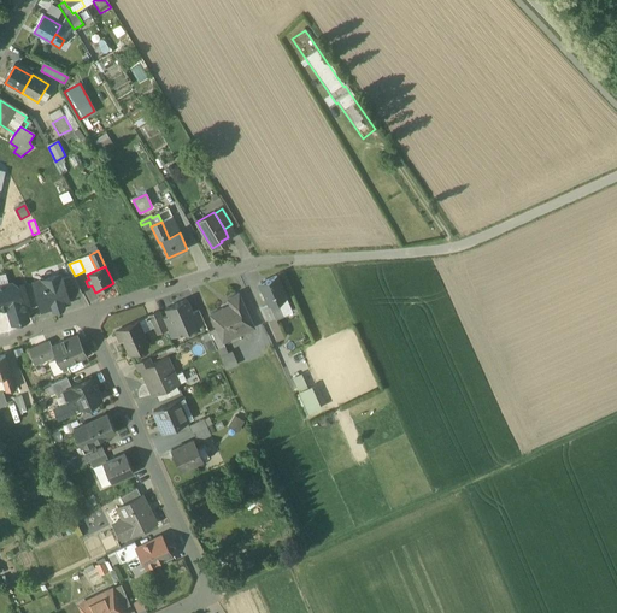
[(60,276),(42,282),(43,286),(42,289),(36,290),(36,293),(35,295),(36,299),(39,300),(42,311),(52,307),(57,310),(60,307),(63,304),(69,302),(68,300),(62,280),(60,276)]
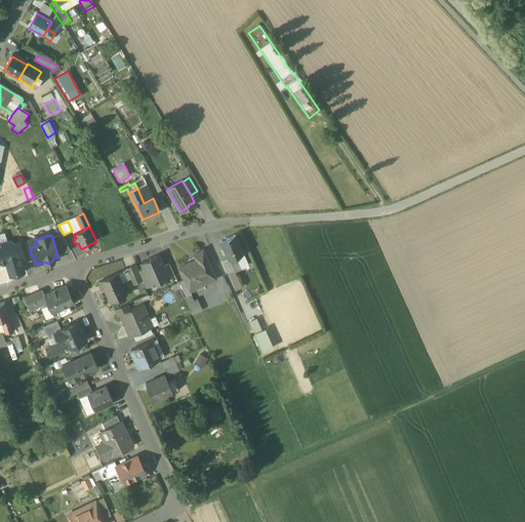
[(62,235),(52,238),(57,255),(70,251),(62,235)]
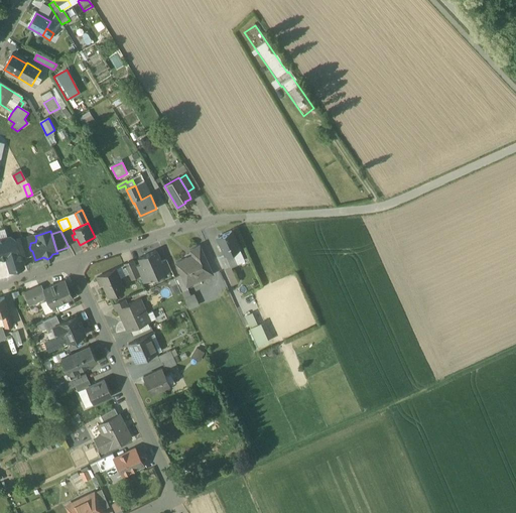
[(231,232),(217,238),(225,255),(232,252),(239,249),(231,232)]
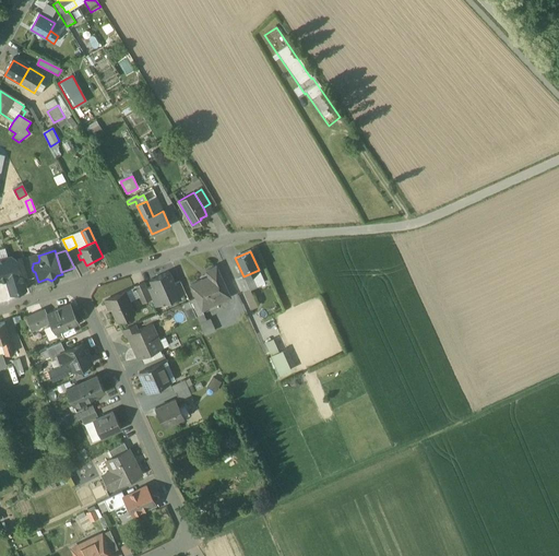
[(0,261),(0,281),(7,279),(11,294),(24,290),(15,261),(10,258),(8,259),(0,261)]
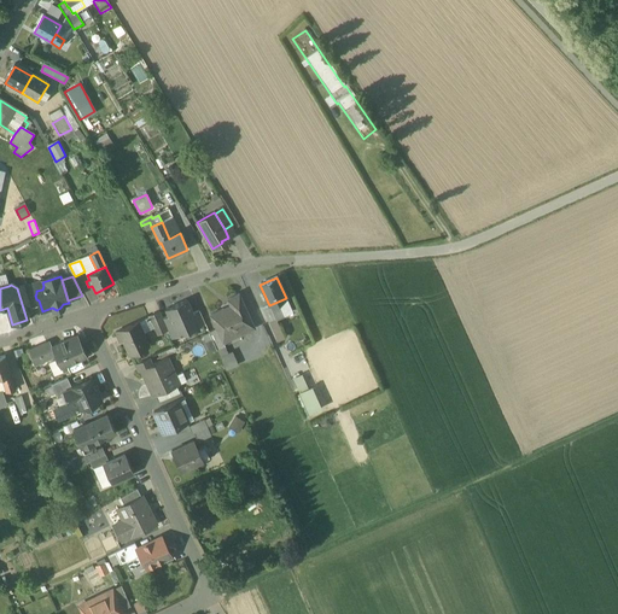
[(229,305),(210,315),(216,328),(221,340),(222,340),(252,326),(238,294),(227,299),(229,305)]
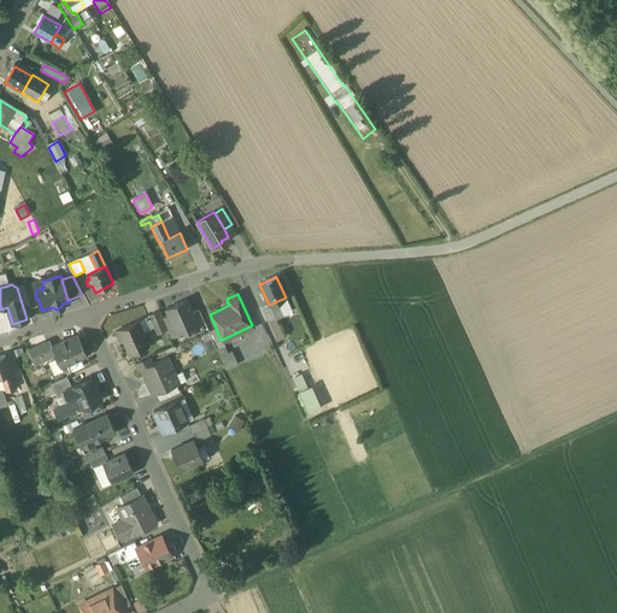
[(192,313),(186,300),(165,308),(168,316),(175,331),(180,330),(181,334),(197,326),(195,323),(195,322),(192,313)]
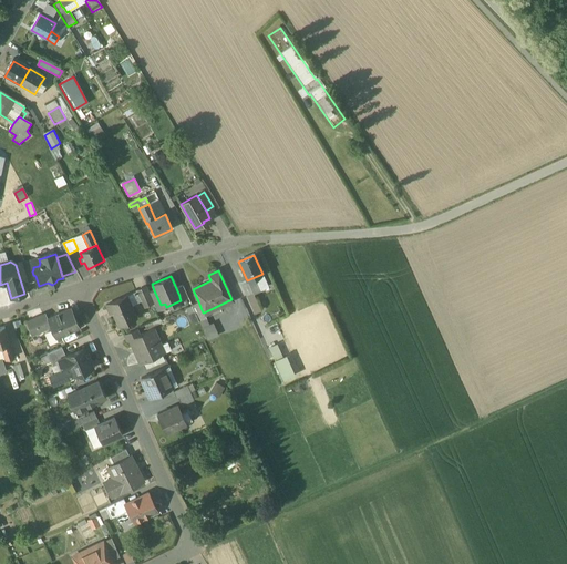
[(255,277),(247,280),(254,294),(261,290),(255,277)]
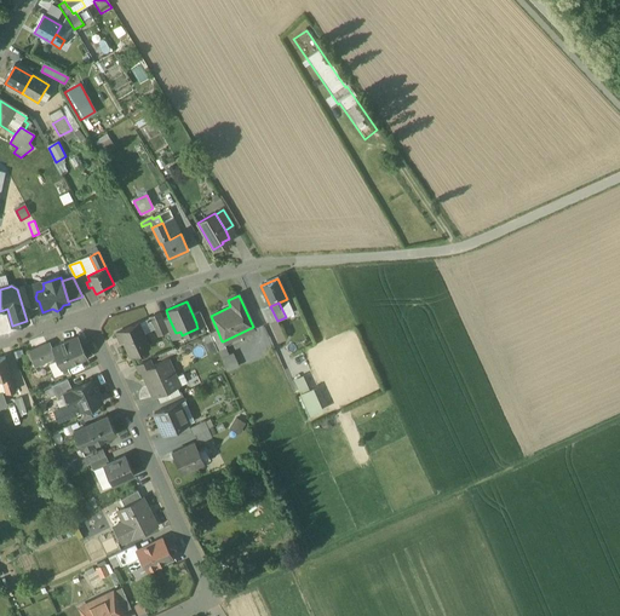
[(277,321),(270,306),(263,310),(270,324),(277,321)]
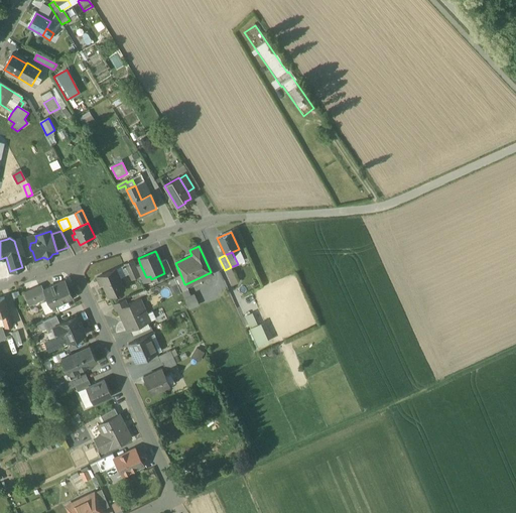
[(170,271),(166,260),(160,262),(163,269),(163,270),(164,273),(170,271)]
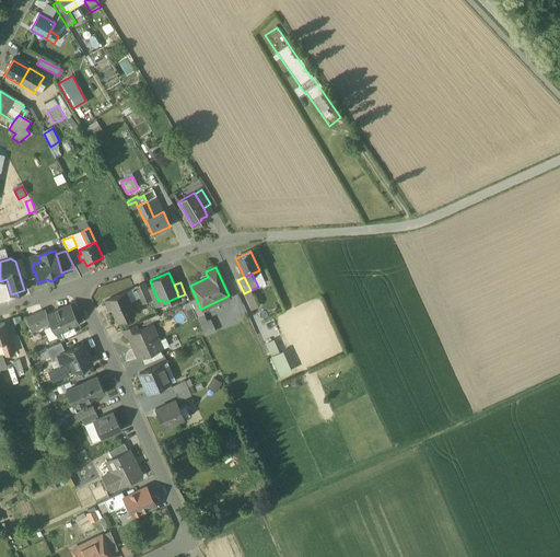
[(143,283),(135,288),(139,298),(142,303),(151,300),(147,290),(143,283)]
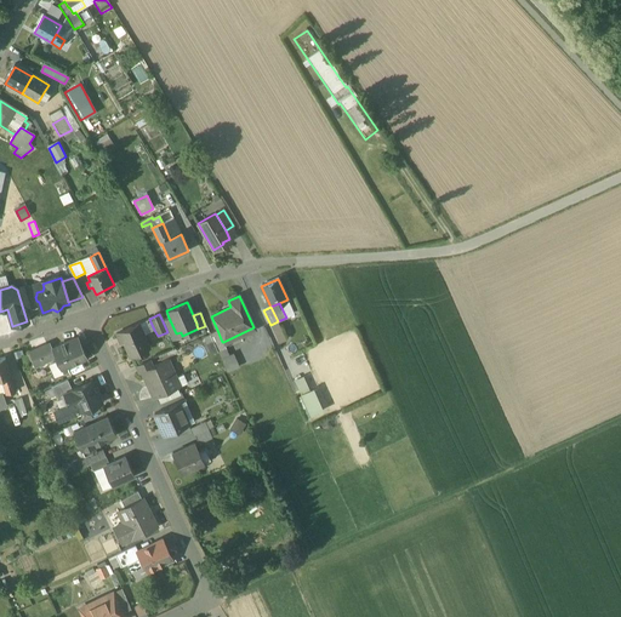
[(176,333),(169,318),(163,321),(167,332),(171,341),(182,336),(181,332),(176,333)]
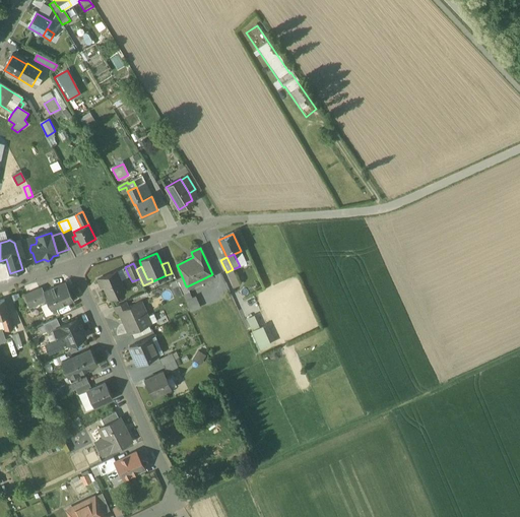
[(125,267),(116,271),(120,280),(129,276),(125,267)]
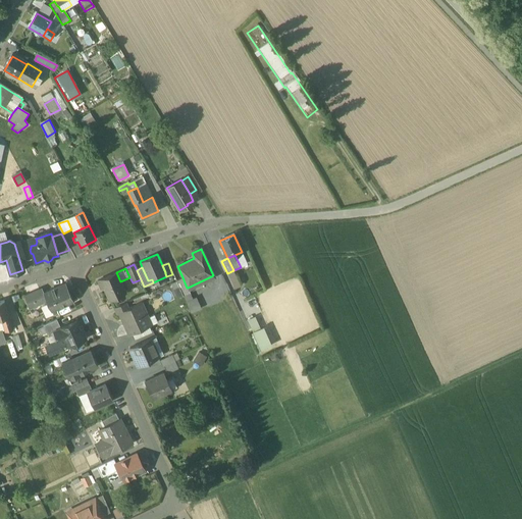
[(116,272),(97,280),(99,284),(101,284),(108,300),(125,292),(120,281),(116,272)]
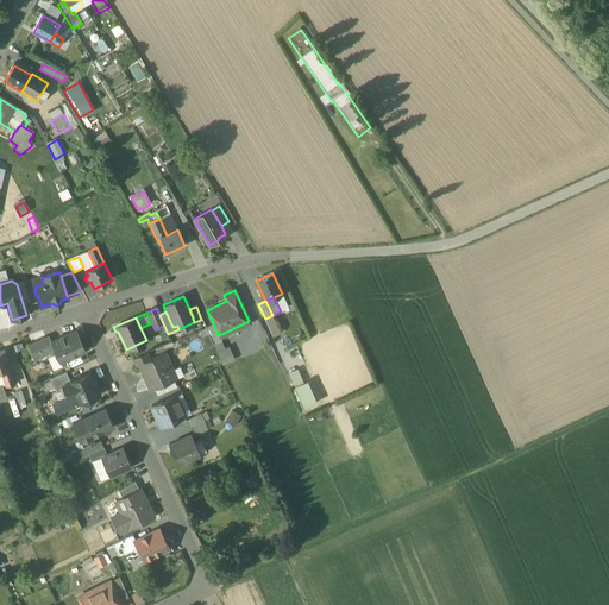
[(213,323),(205,327),(213,345),(221,341),(219,335),(218,335),(213,323)]
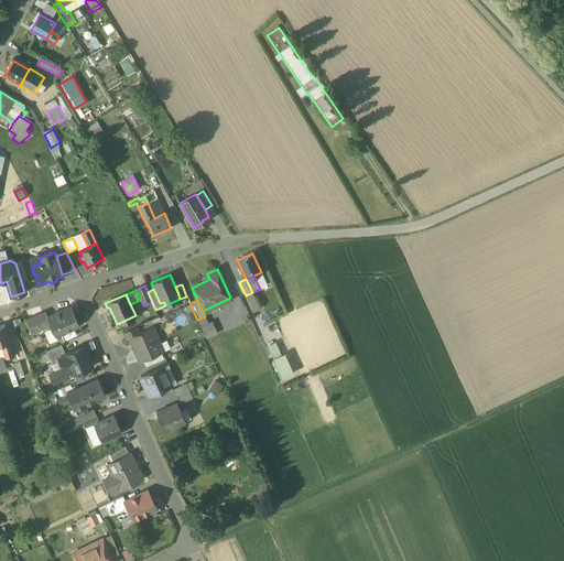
[(71,308),(47,317),(56,335),(78,325),(71,308)]
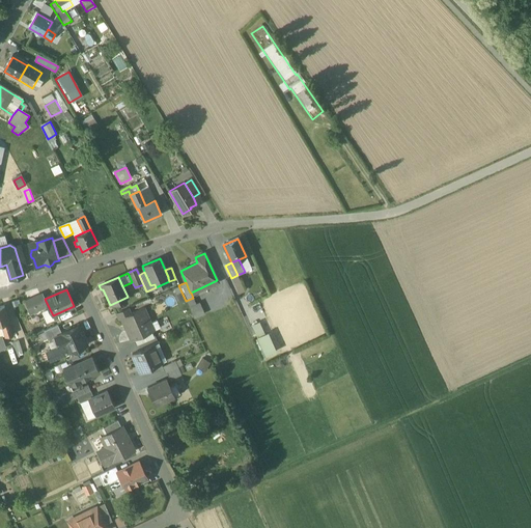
[(40,296),(25,303),(30,313),(45,307),(40,296)]
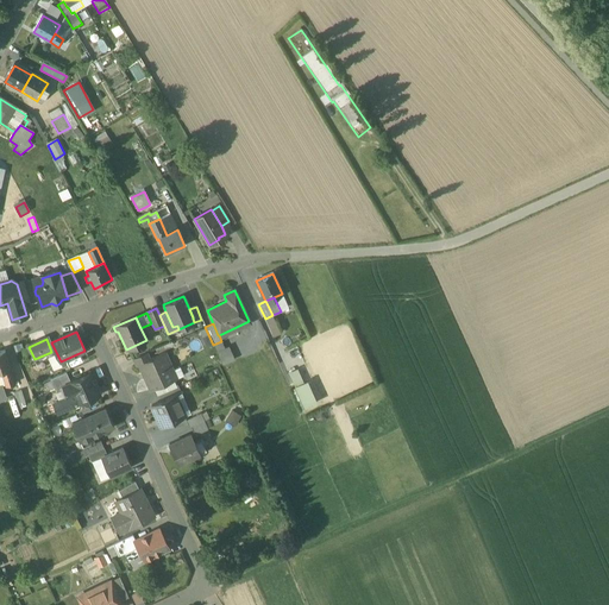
[(11,369),(6,352),(0,353),(0,371),(1,372),(6,386),(14,384),(10,369),(11,369)]
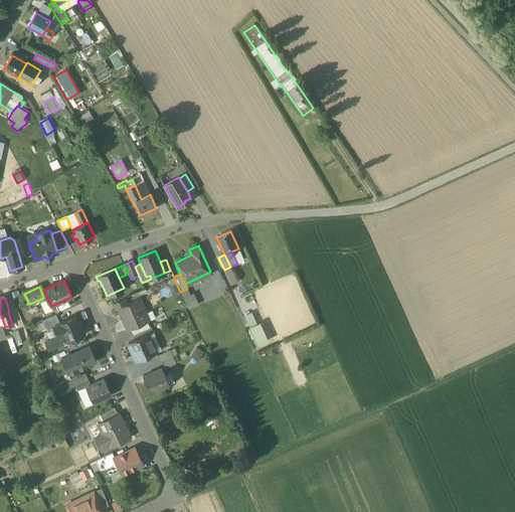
[(124,299),(113,304),(116,310),(117,309),(127,304),(124,299)]
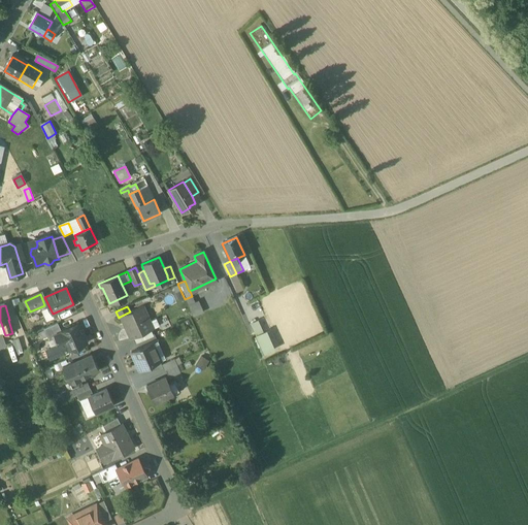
[(130,312),(120,317),(124,325),(126,324),(132,338),(151,329),(149,324),(151,323),(150,321),(142,306),(130,312)]
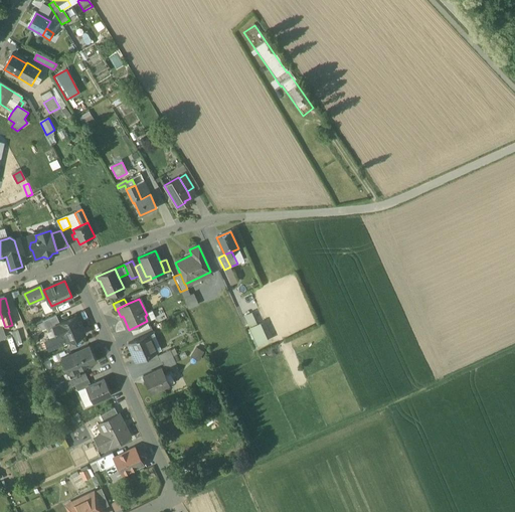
[(151,311),(146,313),(147,315),(145,316),(147,321),(155,318),(151,311)]
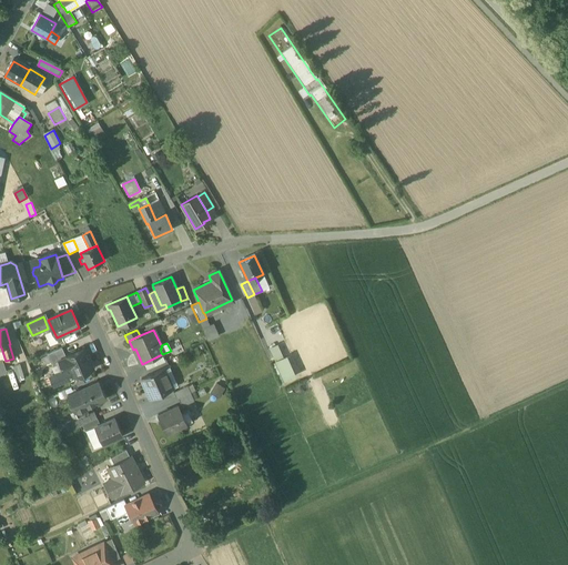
[(62,347),(47,354),(51,364),(66,357),(64,356),(66,356),(62,347)]
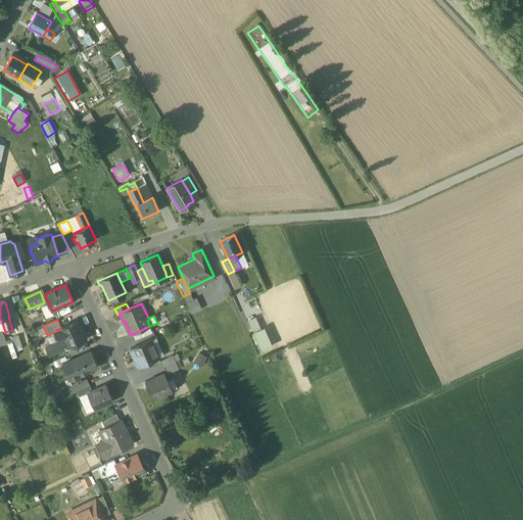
[(60,328),(59,328),(60,329),(64,338),(68,347),(86,339),(78,321),(60,328)]
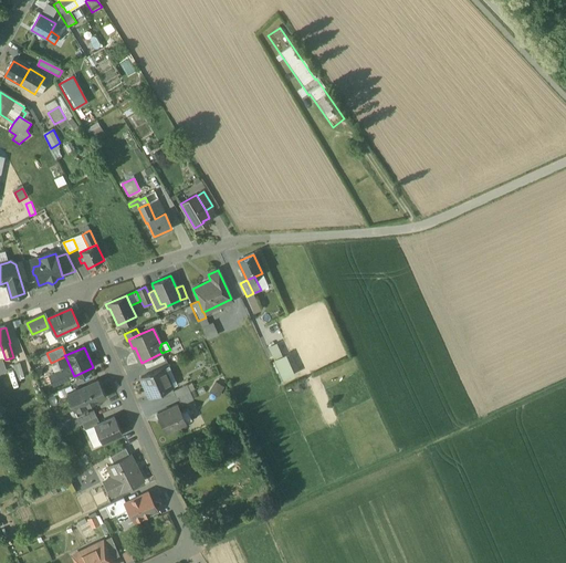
[(166,356),(147,362),(149,365),(167,360),(166,356)]
